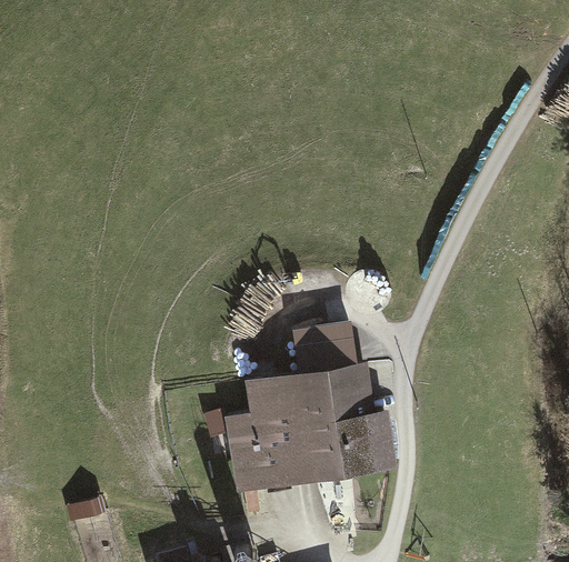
[(291,331),(298,373),(357,364),(350,322),(291,331)]
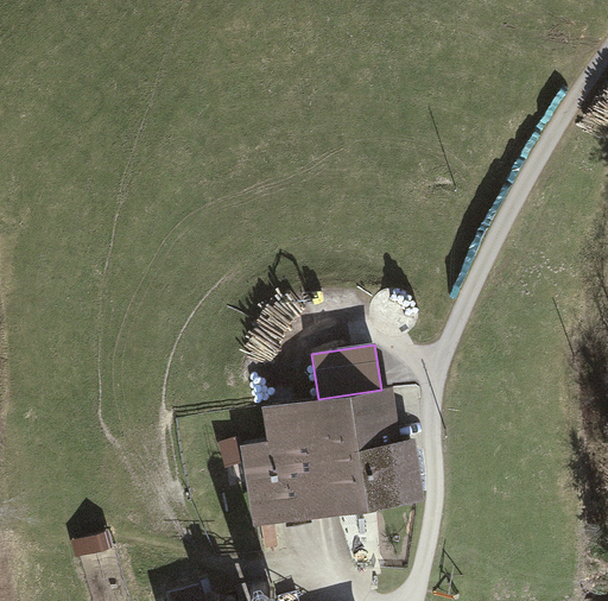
[(390,388),(381,390),(318,399),(261,407),(267,443),(244,447),(246,463),(397,441),(396,430),(390,388)]
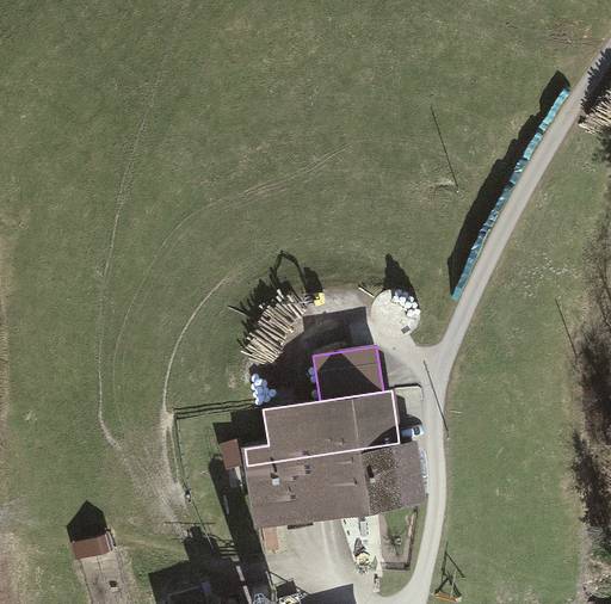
[(409,442),(399,443),(247,466),(257,530),(426,505),(418,441),(409,442)]
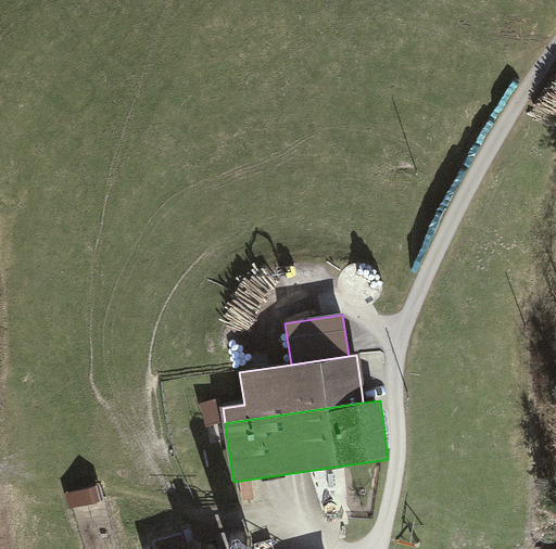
[(216,404),(199,409),(205,431),(223,426),(216,404)]
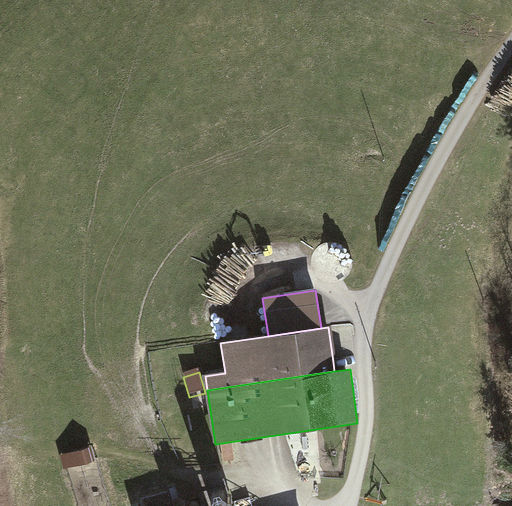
[(63,458),(66,471),(92,465),(89,452),(63,458)]
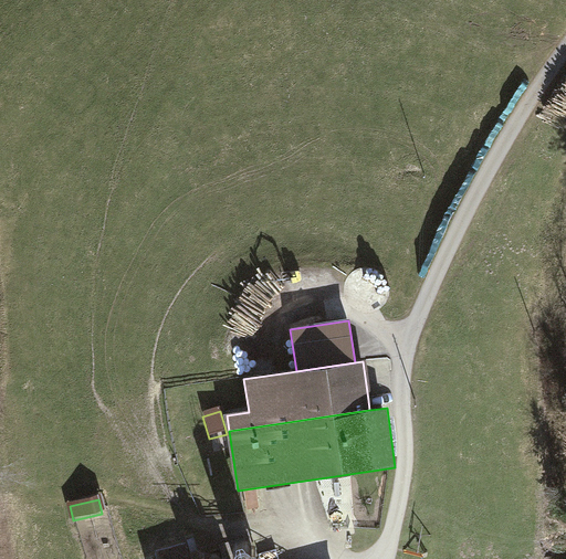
[(243,541),(239,542),(236,546),(234,550),(236,555),(237,558),(249,558),(251,556),(252,551),(251,547),(248,544),(243,541)]
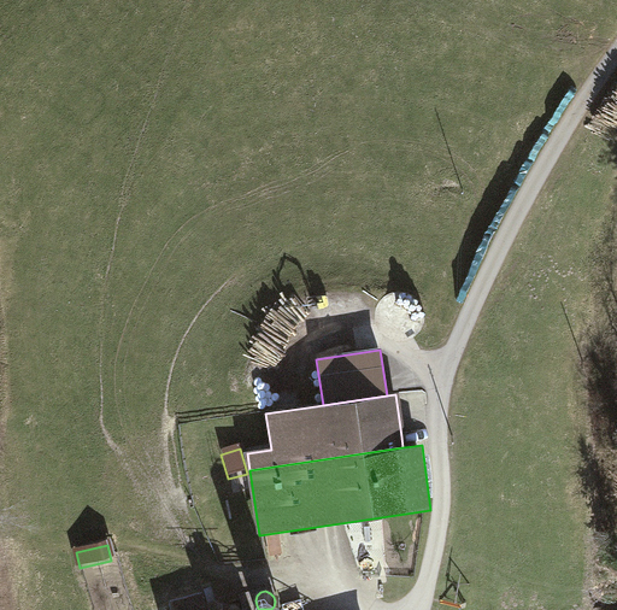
[(169,606),(169,609),(207,609),(204,597),(198,598),(169,606)]
